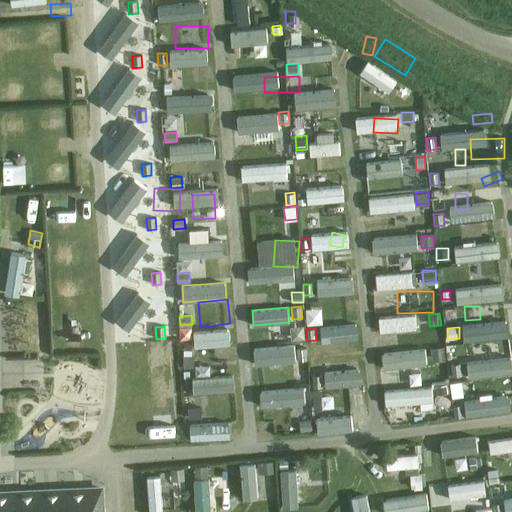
[(399,347),(447,346),(446,329),(398,330),(399,347)]
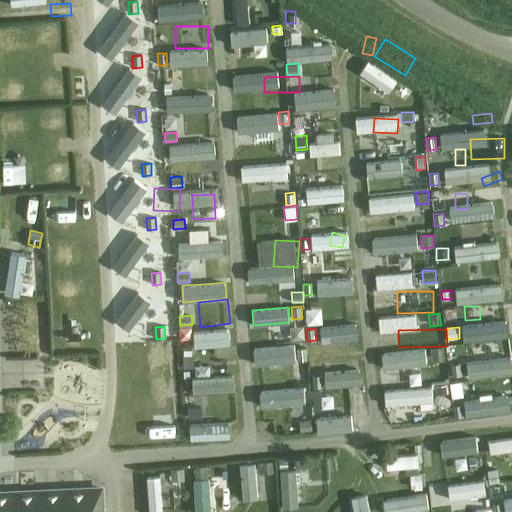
[(444,346),(431,347),(433,361),(445,360),(444,346)]
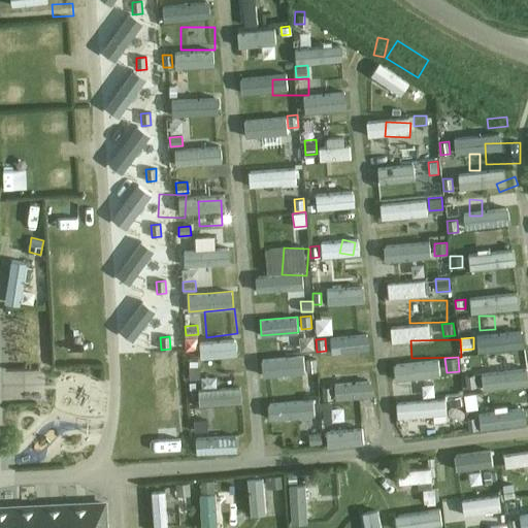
[(317,359),(304,360),(305,371),(318,370),(317,359)]
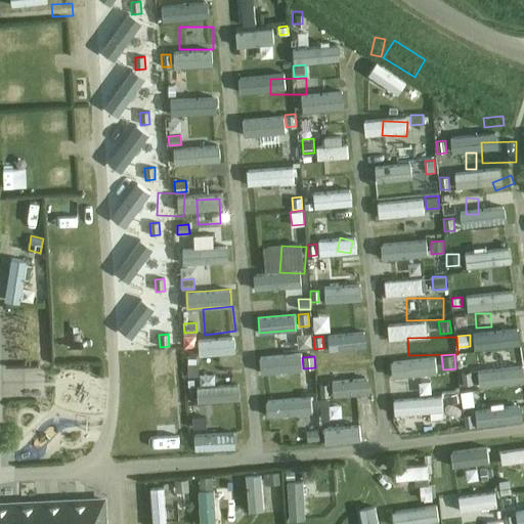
[(199,364),(187,364),(187,377),(200,377),(199,364)]
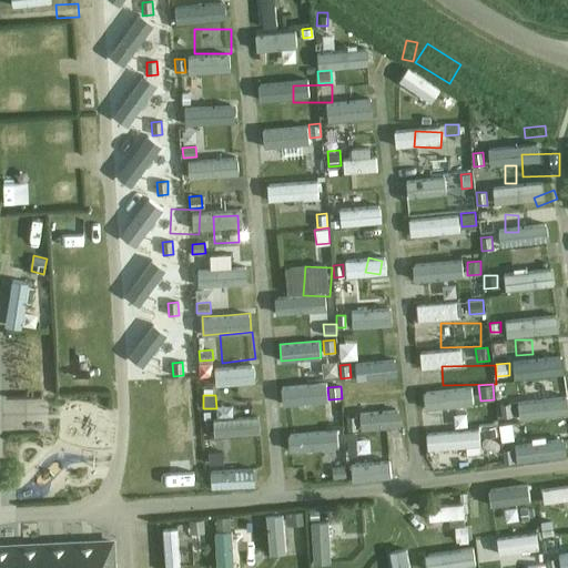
[(511,404),(500,404),(501,417),(513,417),(511,404)]
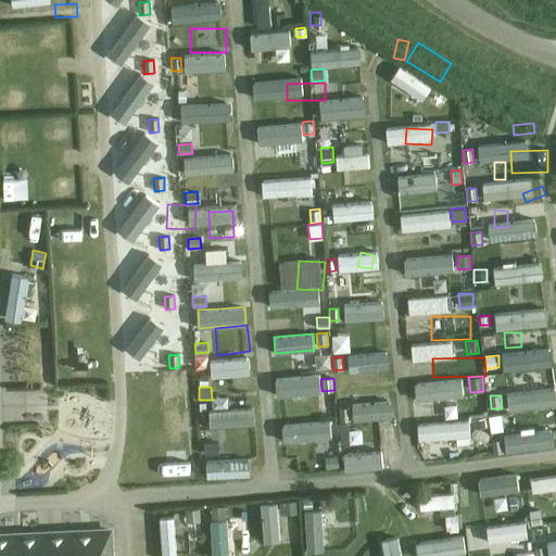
[(517,417),(531,416),(529,400),(515,402),(517,417)]
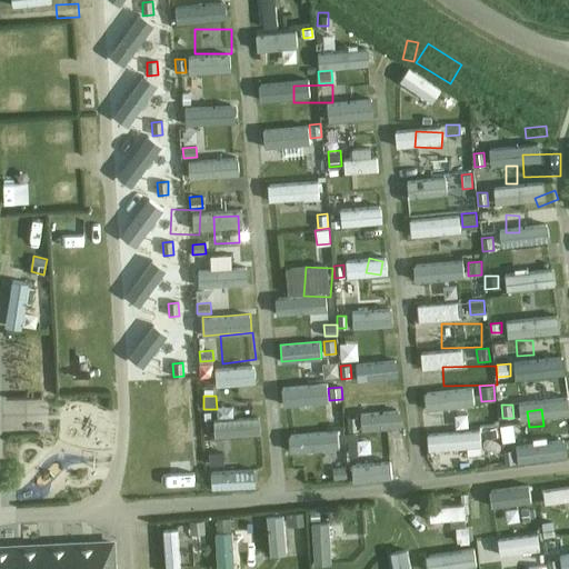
[(568,413),(551,416),(553,436),(568,433),(568,413)]
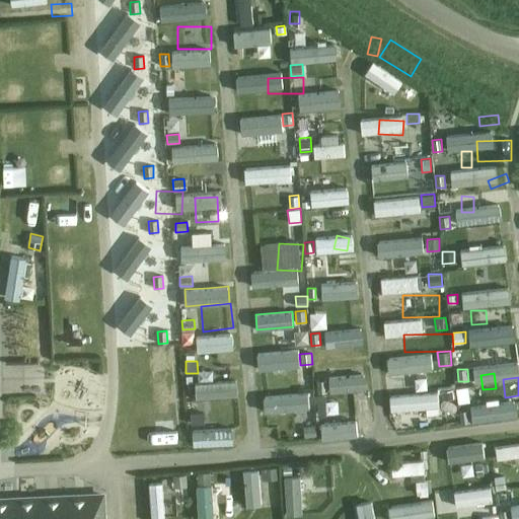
[(312,421),(311,380),(295,380),(296,421),(312,421)]
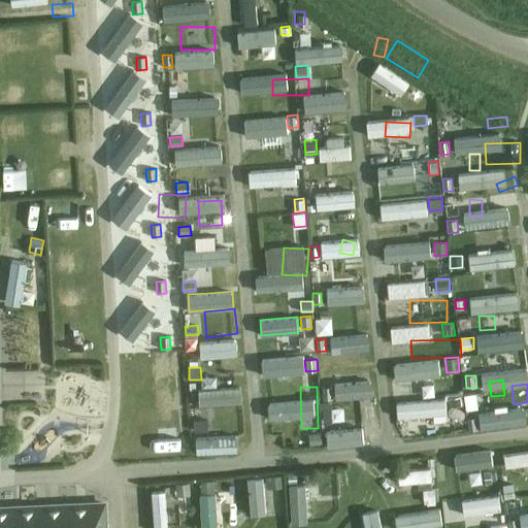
[(331,387),(322,388),(323,399),(332,399),(331,387)]
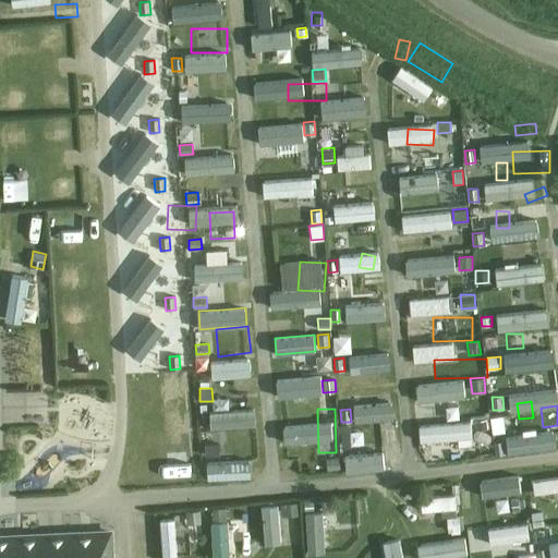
[(485,416),(473,417),(474,429),(486,428),(485,416)]
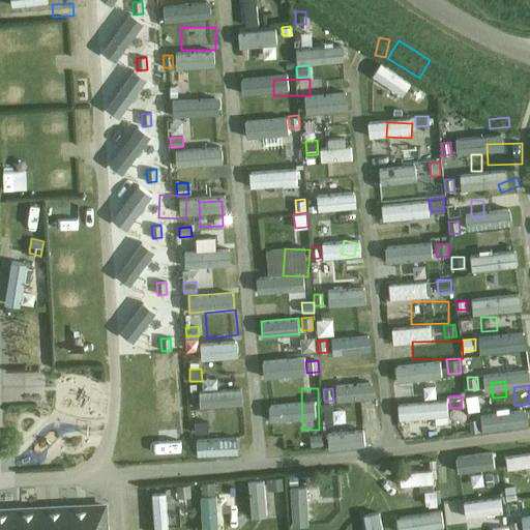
[(332,409),(323,410),(325,425),(333,424),(332,409)]
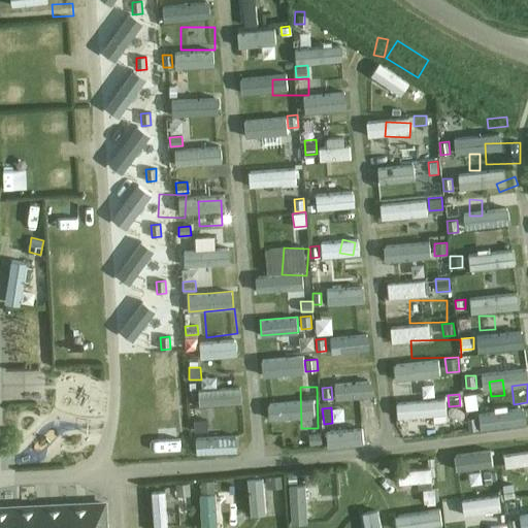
[(382,408),(351,409),(351,427),(382,426),(382,408)]
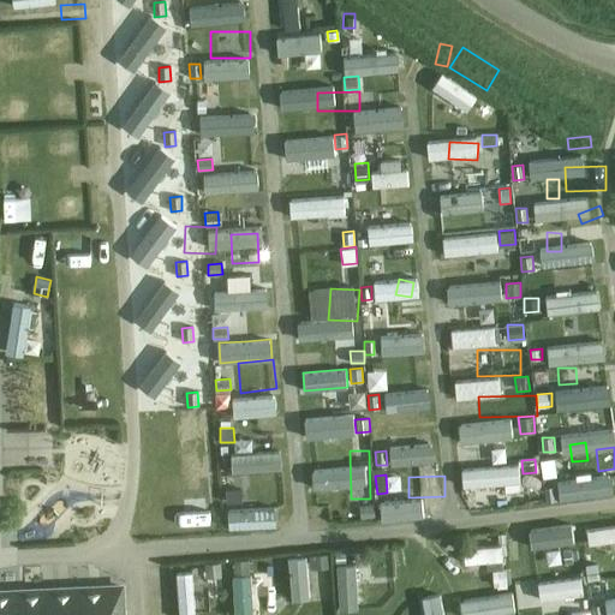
[(555,487),(543,488),(544,502),(556,500),(555,487)]
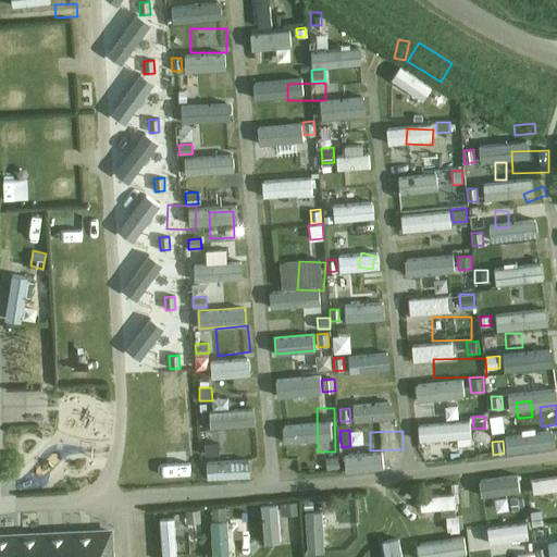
[(219,443),(205,444),(206,456),(220,455),(219,443)]
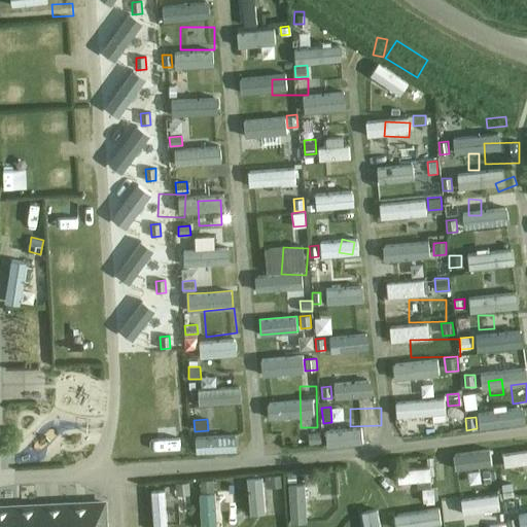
[(320,432),(308,433),(309,444),(321,443),(320,432)]
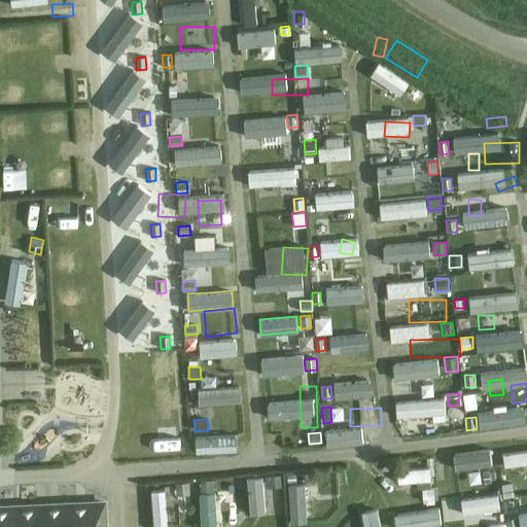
[(452,486),(453,468),(440,467),(438,485),(452,486)]
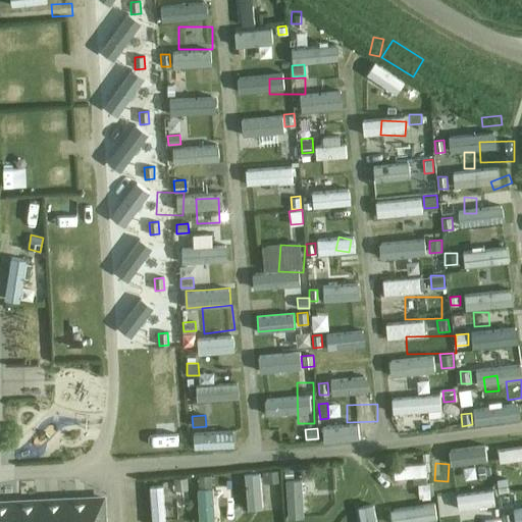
[(485,467),(478,468),(479,477),(486,476),(485,467)]
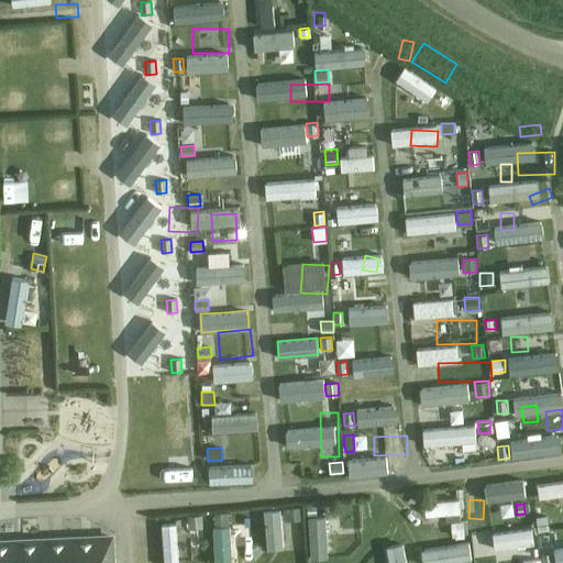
[(230,509),(234,550),(252,548),(250,530),(266,528),(263,505),(230,509)]
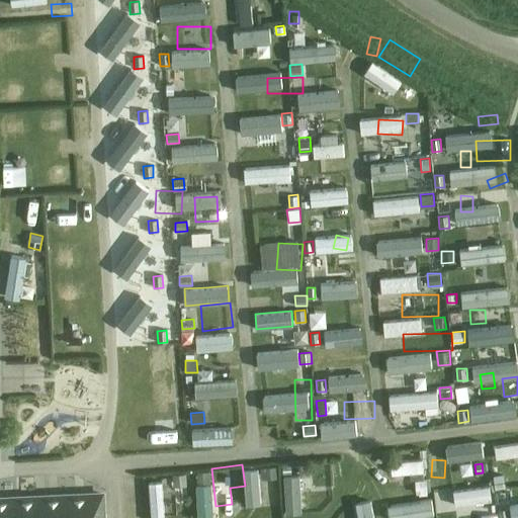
[(291,465),(282,465),(283,475),(292,473),(291,465)]
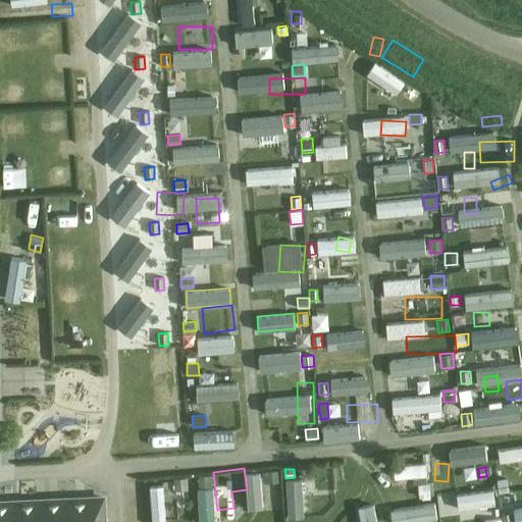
[(278,470),(262,472),(263,483),(279,482),(278,470)]
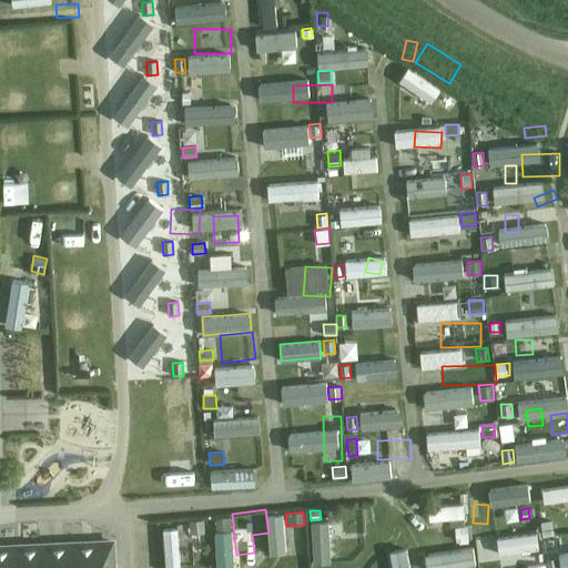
[(230,517),(215,518),(215,527),(230,527),(230,517)]
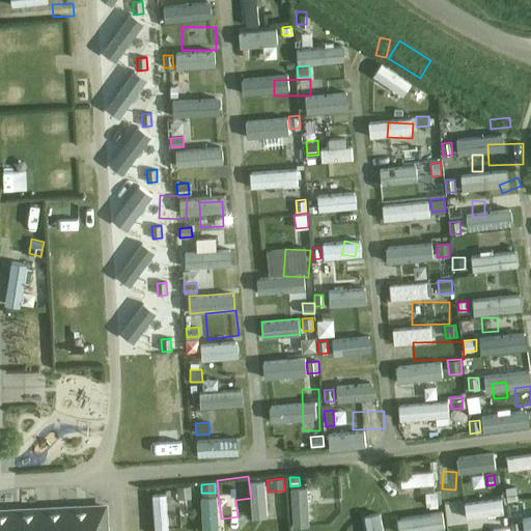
[(191,485),(176,486),(177,499),(191,498),(191,485)]
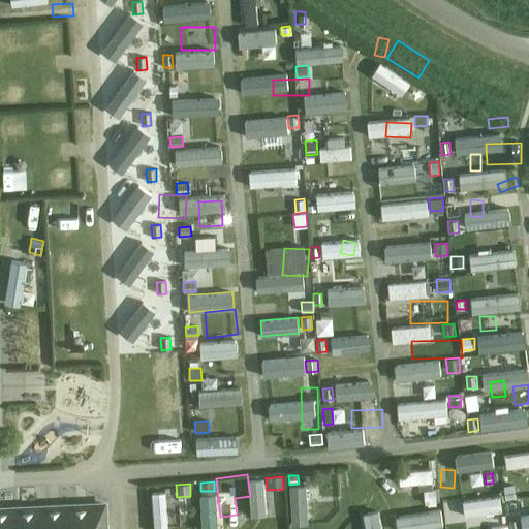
[(515,484),(503,486),(505,499),(517,497),(515,484)]
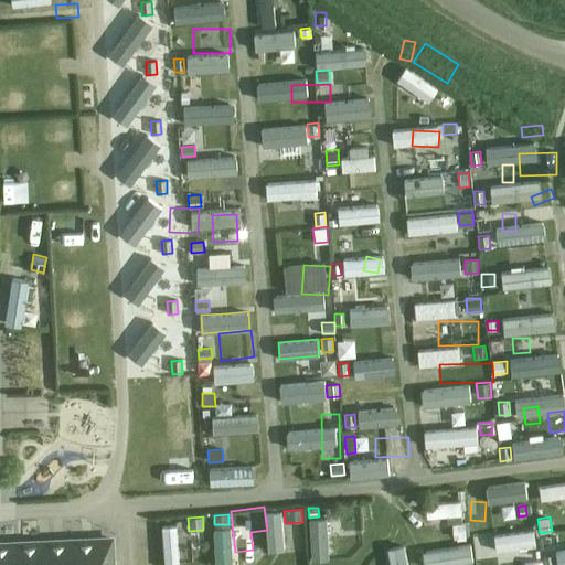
[(466,523),(452,524),(455,539),(467,537),(466,523)]
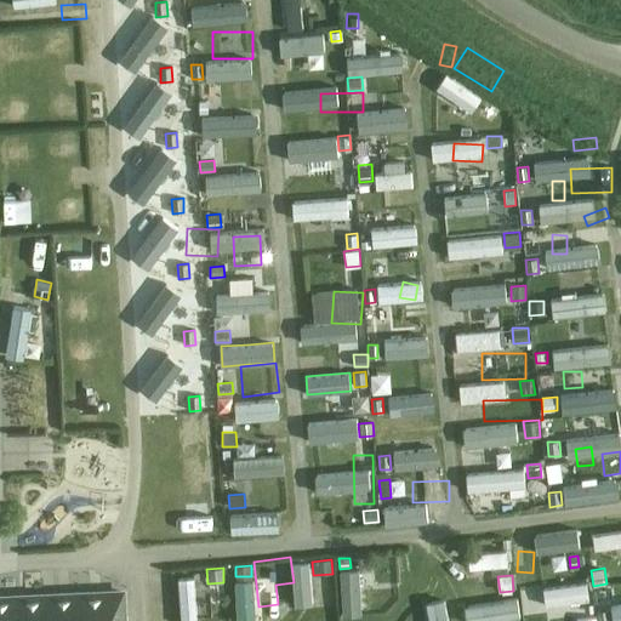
[(468,620),(465,576),(446,579),(449,620),(468,620)]
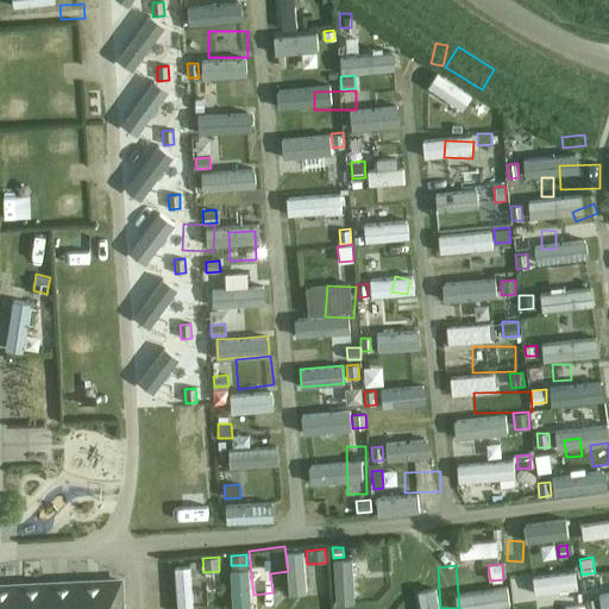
[(577,582),(583,600),(604,594),(598,575),(577,582)]
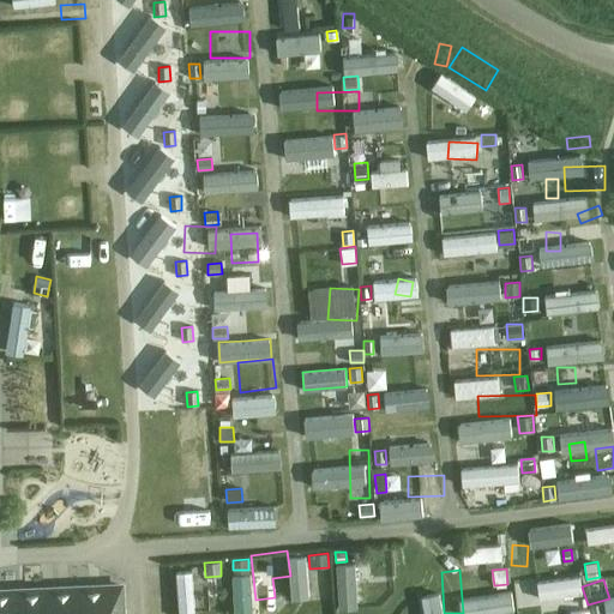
[(121,613),(121,607),(119,607),(118,587),(0,591),(0,613),(121,613)]
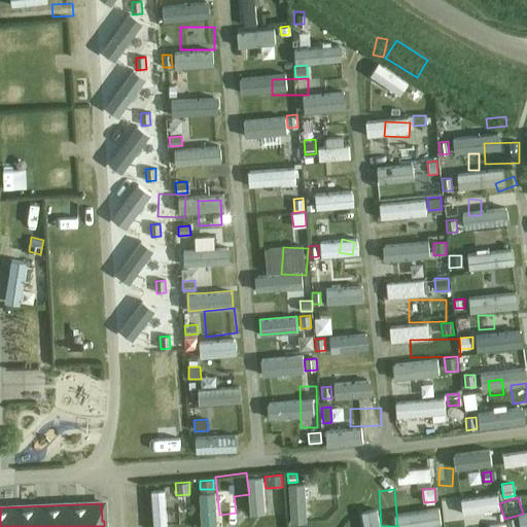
[(355,526),(354,516),(341,518),(342,526),(355,526)]
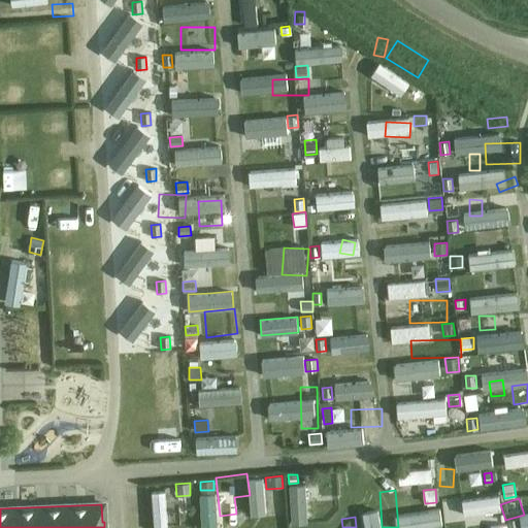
[(519,527),(518,519),(507,520),(508,527),(519,527)]
